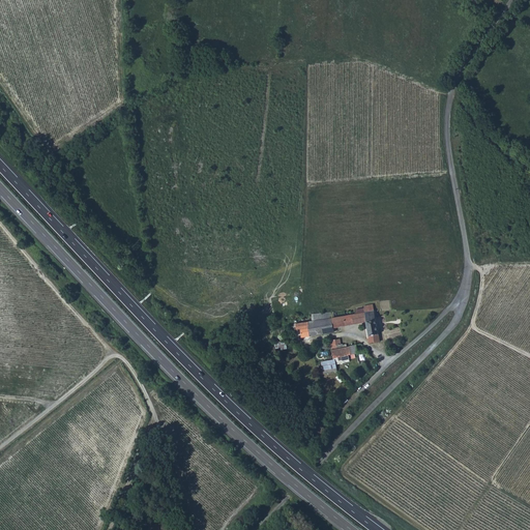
[(333,312),(330,312),(333,327),(365,321),(369,343),(379,341),(374,311),(373,304),(363,305),(363,307),(355,310),(355,313),(334,317),(333,312)]
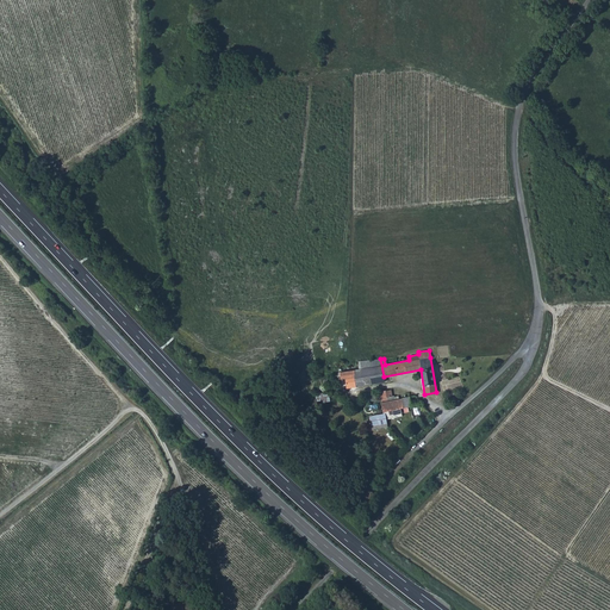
[(359,361),(360,369),(361,369),(368,368),(371,384),(384,381),(384,377),(380,359),(359,361)]
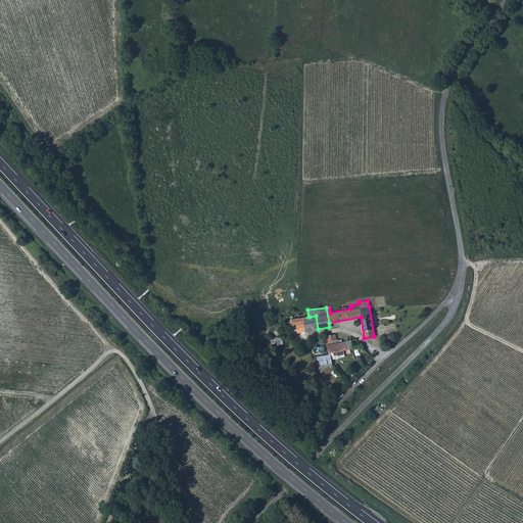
[(293,319),(293,324),(296,324),(297,332),(305,331),(303,317),(293,319)]
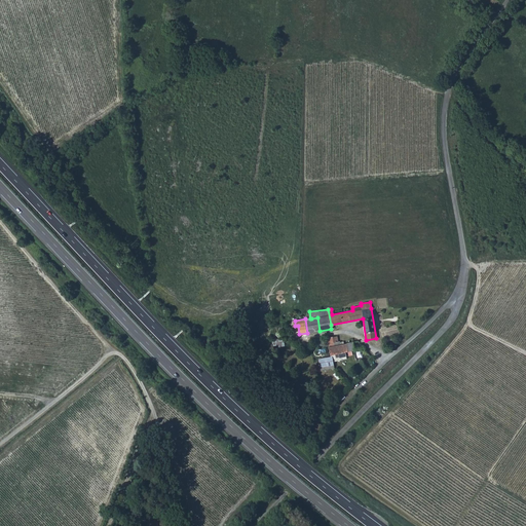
[(310,318),(305,318),(307,333),(313,332),(311,318),(310,318)]
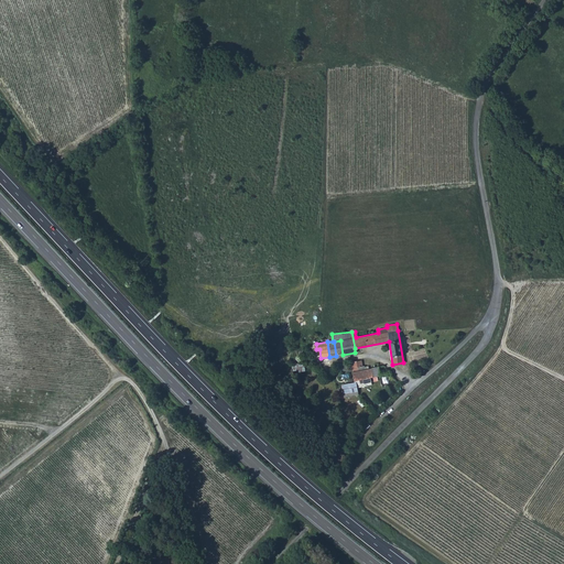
[(360,360),(351,362),(355,380),(356,380),(365,378),(369,377),(373,377),(371,368),(368,368),(365,369),(364,365),(361,366),(360,360)]
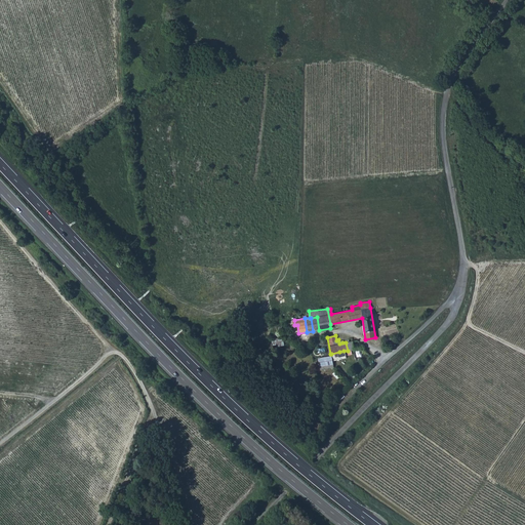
[(285,348),(285,338),(273,339),(274,348),(285,348)]
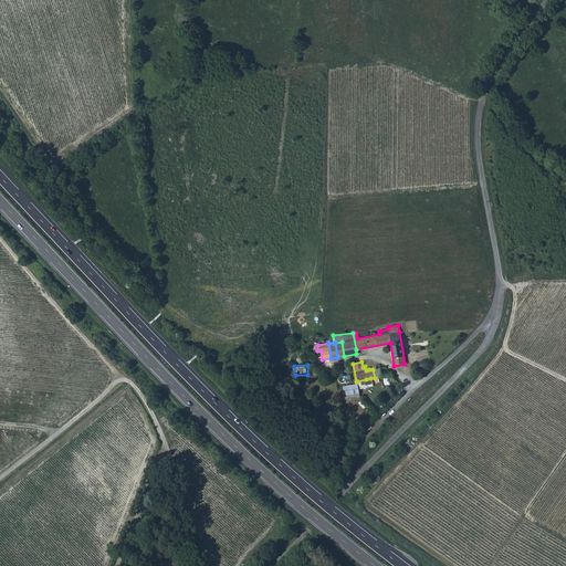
[(391,375),(386,366),(379,367),(381,376),(391,375)]
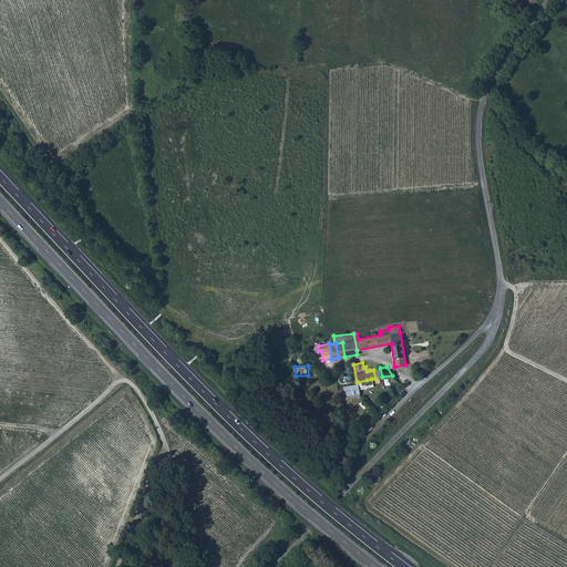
[(367,380),(358,382),(358,384),(359,389),(369,388),(367,380)]
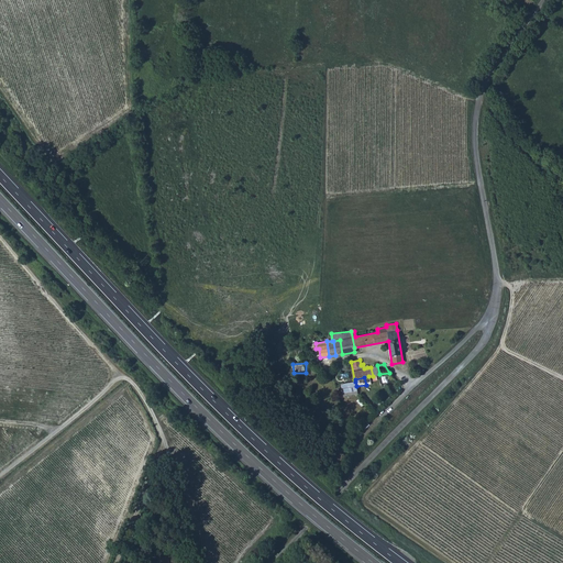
[(341,384),(342,393),(356,390),(356,386),(355,382),(341,384)]
